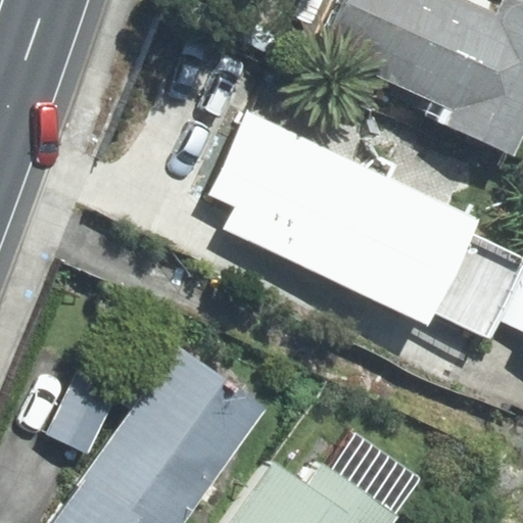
[(522,135),(522,2),(518,0),(504,0),(497,14),(464,0),(349,0),(327,52),(446,105),(439,121),(515,154),(522,135)]
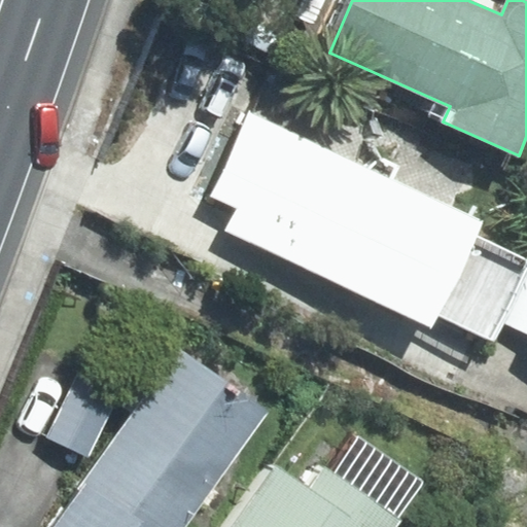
[(484,222),(249,113),(210,197),(236,209),(226,230),(432,325),(437,314),(481,335),(515,264),(473,244),(484,222)]
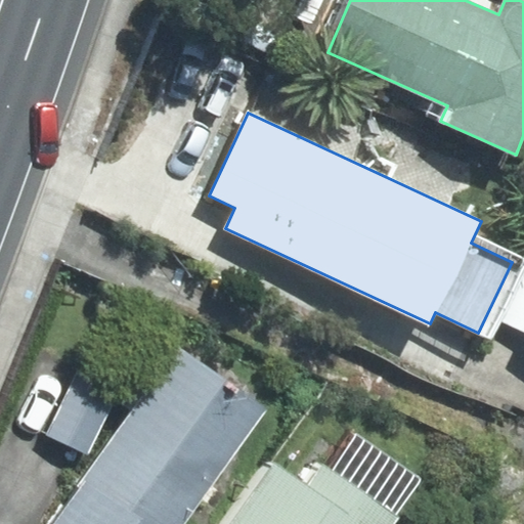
[(523,277),(504,322),(523,332),(523,277)]
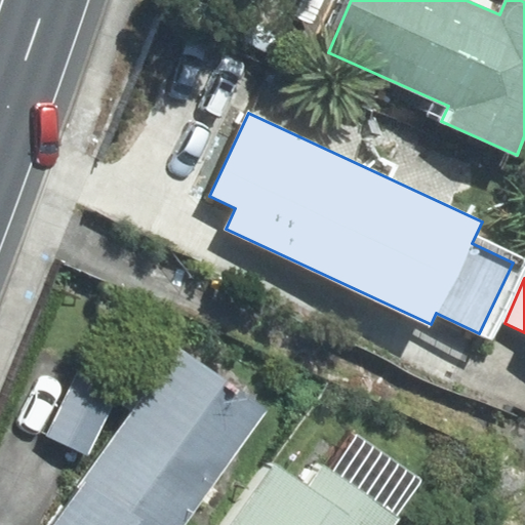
[(180,524),(265,411),(183,352),(56,524),(180,524)]
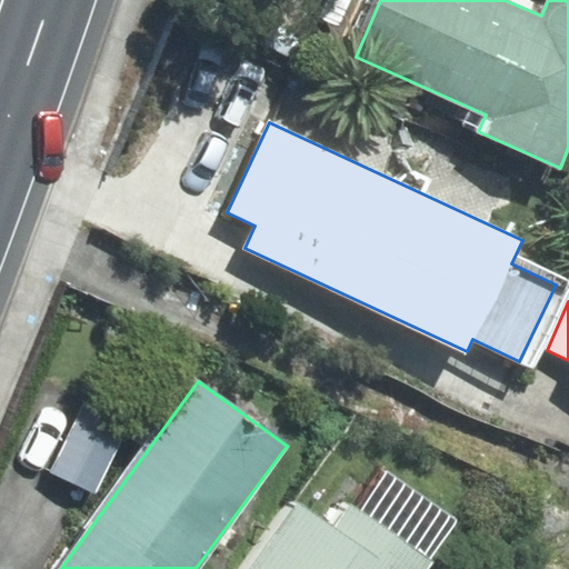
[(83,403),(51,470),(96,492),(128,425),(83,403)]
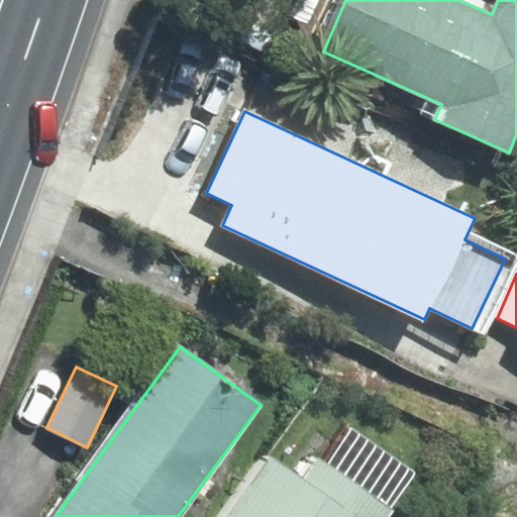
[(387,516),(393,510),(313,454),(298,476),(265,452),(218,516),(387,516)]
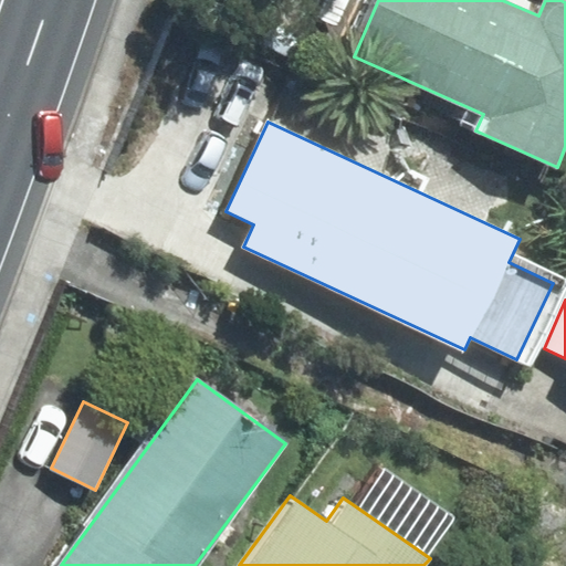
All buildings are outlined.
